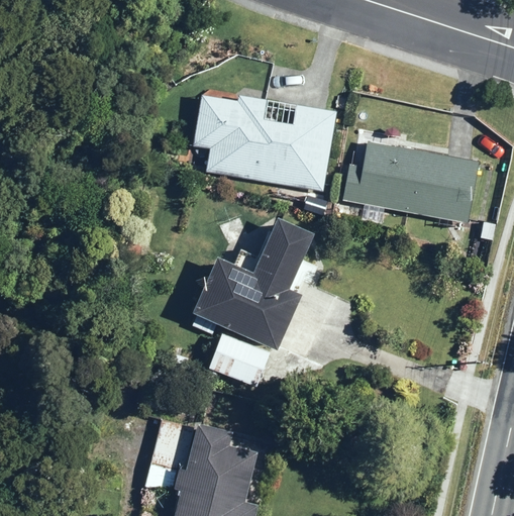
[(210,148),(206,172),(323,191),(336,112),(296,105),(293,124),(263,119),(266,100),(239,95),(238,101),(202,95),(193,145),(210,148)]
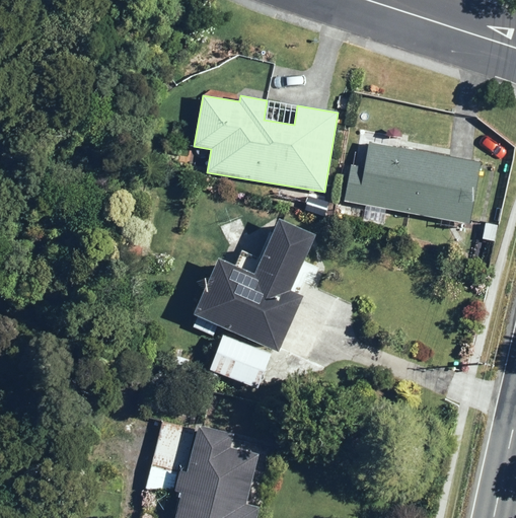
[(345,201),(469,224),(481,162),(422,152),(423,146),(400,142),(399,148),(368,142),(363,166),(352,164),(345,201)]
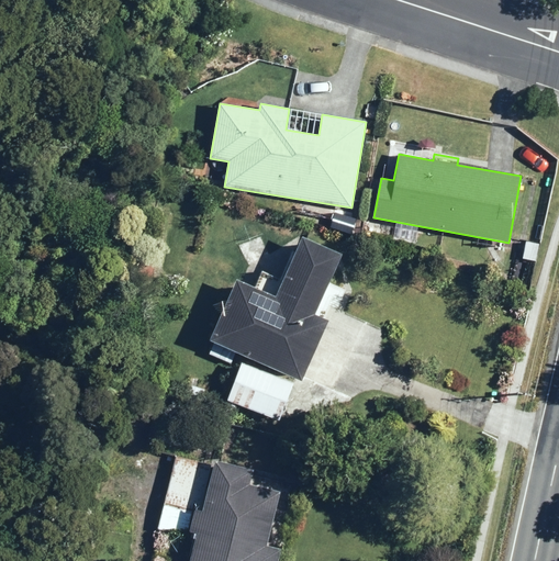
[(213,345),(210,352),(232,362),(235,354),(298,381),(325,320),(312,314),(338,254),(299,237),(272,298),(233,280),(207,341),(213,345)]
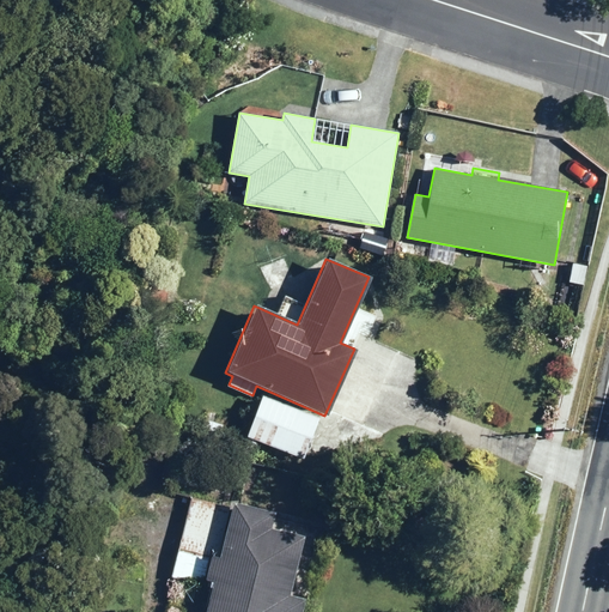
[(574,262),(571,282),(584,284),(588,265),(574,262)]
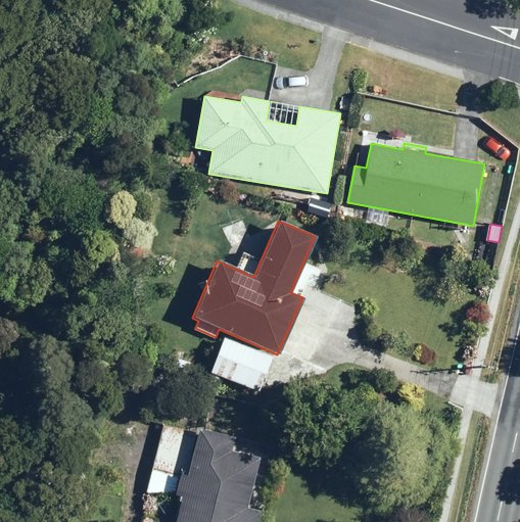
[(479,249),(477,262),(489,264),(491,251),(479,249)]
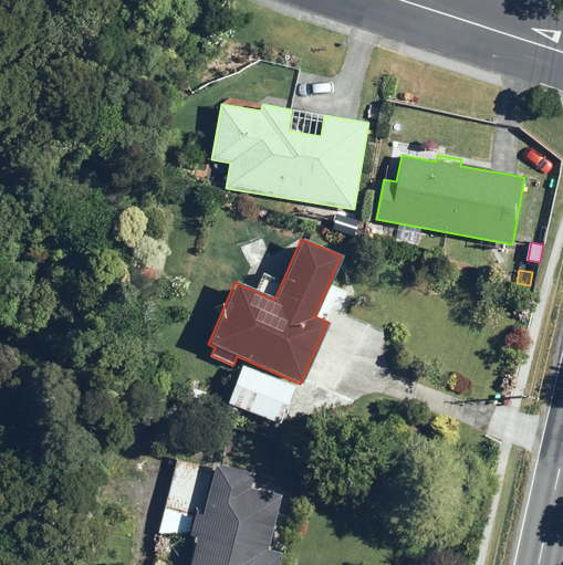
[(294,385),(241,365),(227,403),(280,422),(294,385)]
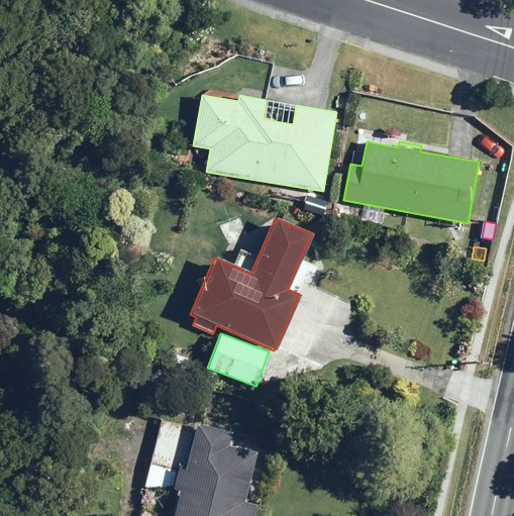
[(257,451),(229,444),(232,432),(196,423),(195,430),(163,422),(145,487),(170,488),(180,491),(174,515),(254,515),(258,505),(244,502),(257,451)]
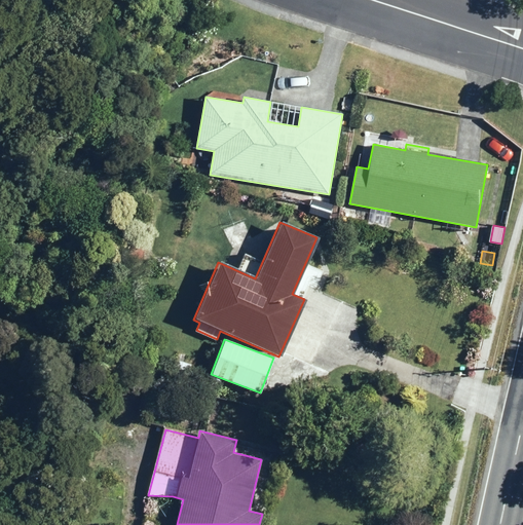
[(153,497),(149,513),(166,517),(171,501),(153,497)]
